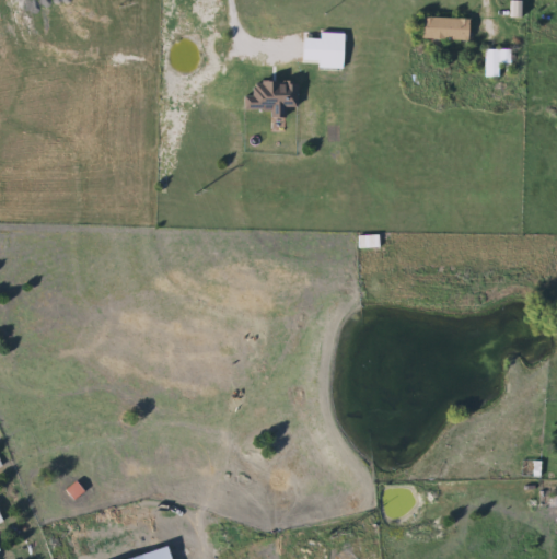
[(523,0),(523,16),(509,16),(509,0),(523,0)]
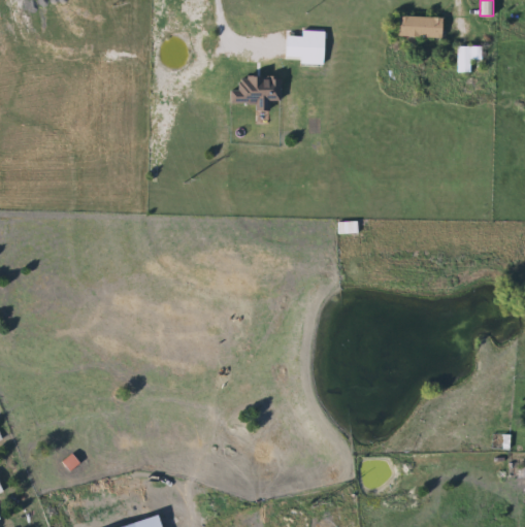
[(441,37),(396,35),(397,15),(443,18),(441,37)]
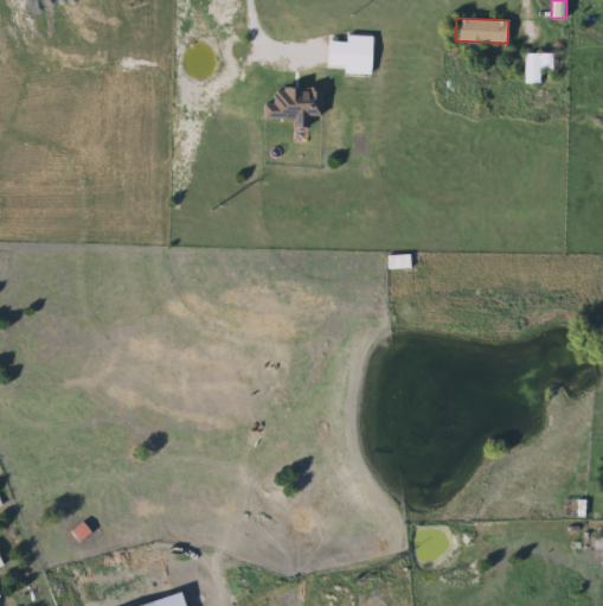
[(333,61),(276,74),(271,52),(328,39),(333,61)]
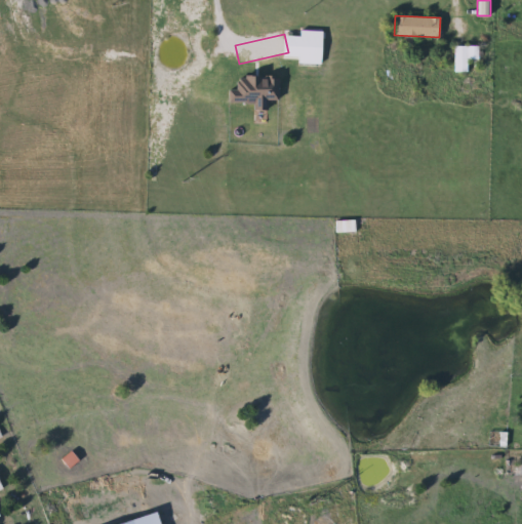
[(454,72),(454,45),(479,45),(479,59),(469,59),(469,72),(454,72)]
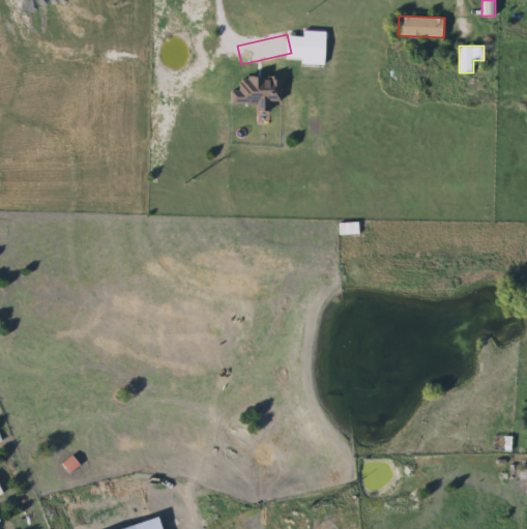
[(339,235),(339,222),(359,222),(359,235),(339,235)]
